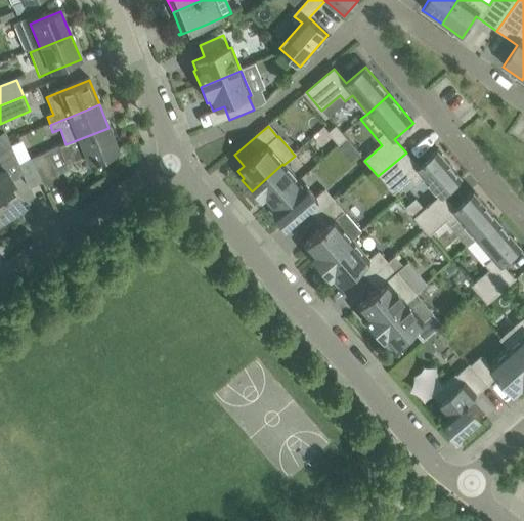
[(67,145),(32,161),(42,184),(45,190),(60,183),(57,176),(70,172),(67,166),(86,158),(88,164),(95,162),(96,163),(99,162),(99,160),(119,152),(108,128),(66,144),(67,145)]
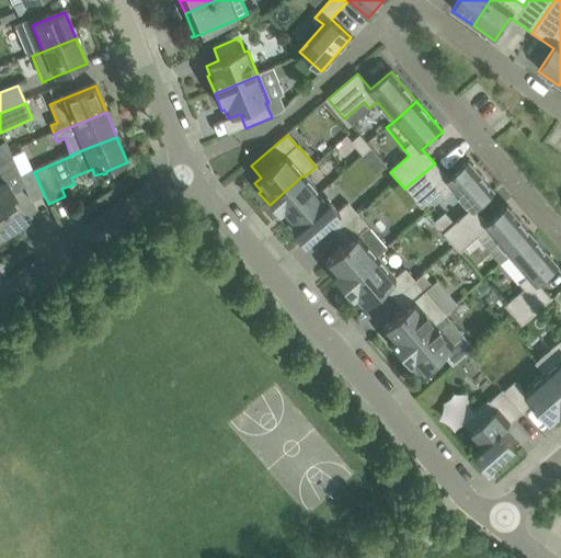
[(363,158),(371,150),(361,137),(352,145),(363,158)]
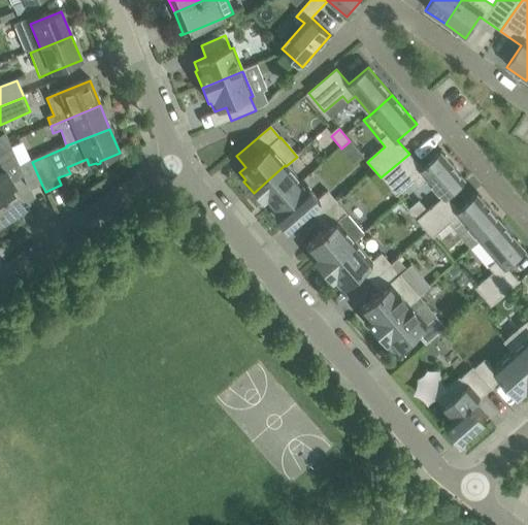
[(23,176),(19,167),(11,151),(0,157),(0,221),(1,223),(24,207),(11,189),(15,186),(13,184),(23,176)]
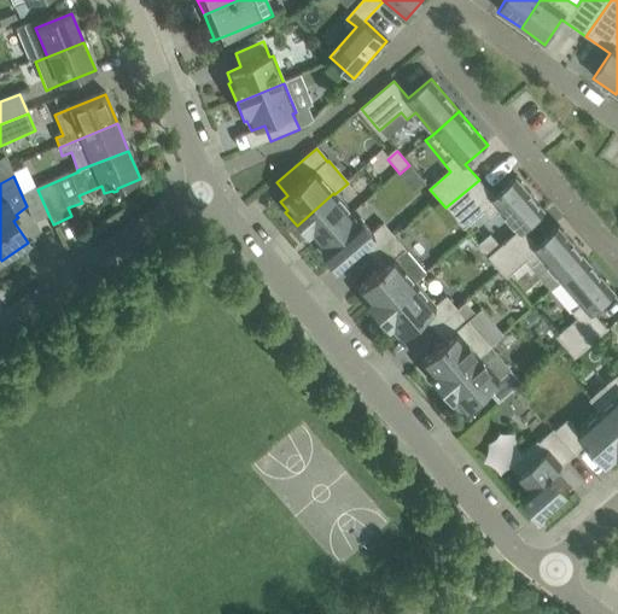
[(494,197),(479,180),(445,208),(465,231),(485,212),(491,218),(500,210),(518,233),(522,229),(523,231),(544,211),(516,177),(494,197)]
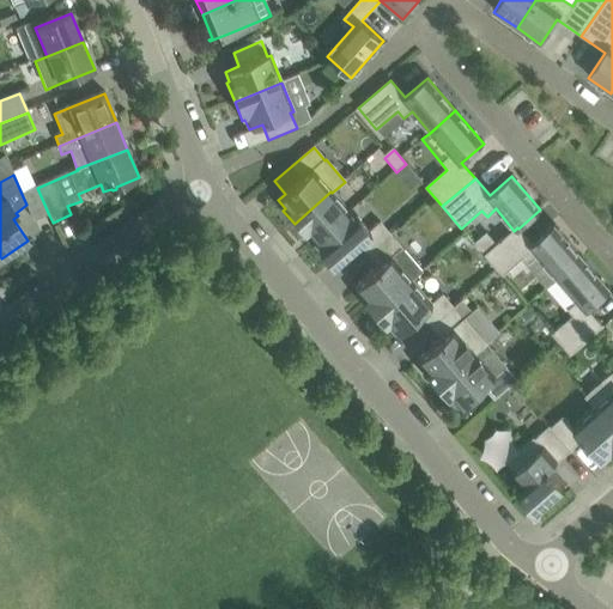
[(49,215),(37,188),(22,194),(26,205),(34,221),(49,215)]
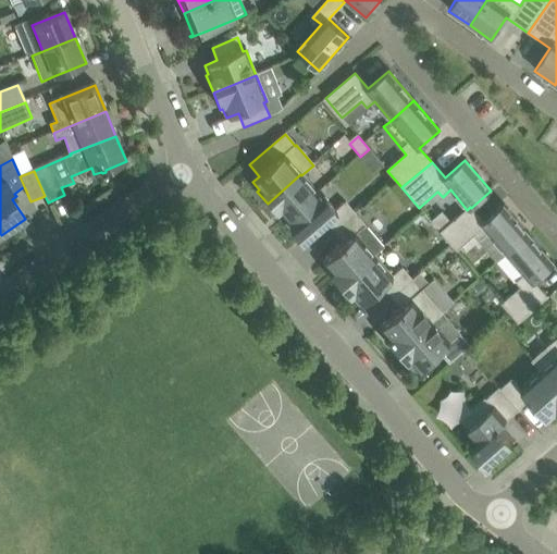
[(317,194),(301,175),(300,174),(268,204),(277,216),(280,214),(285,221),(317,194)]
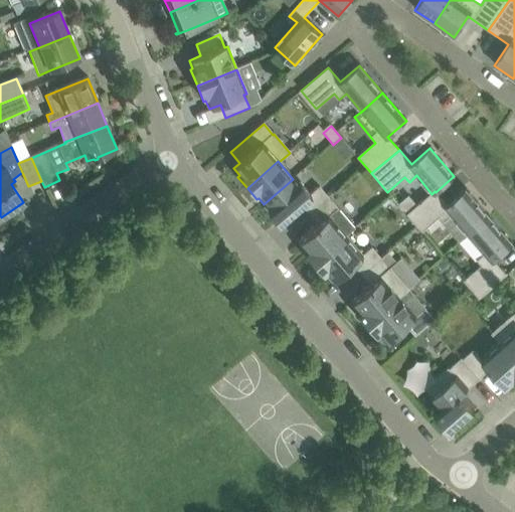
[(293,179),(264,204),(270,210),(268,211),(278,223),(300,204),(309,215),(328,198),(319,187),(310,195),(300,184),(299,185),(293,179)]
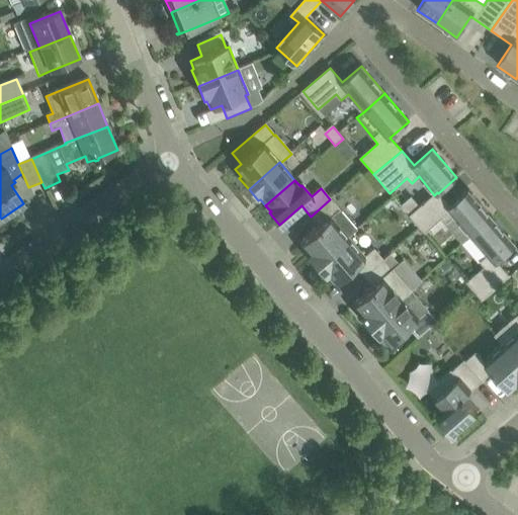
[(437,192),(434,195),(409,217),(425,235),(443,220),(447,225),(454,219),(469,237),(492,218),(467,190),(449,206),(438,193),(437,192)]
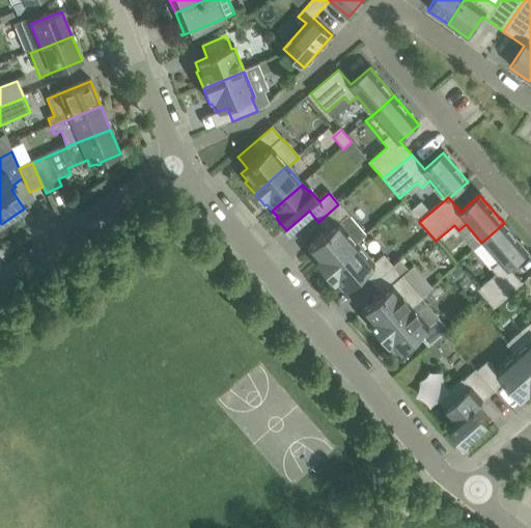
[(338,204),(318,222),(328,232),(307,251),(313,258),(311,259),(323,273),(357,244),(365,235),(338,204)]
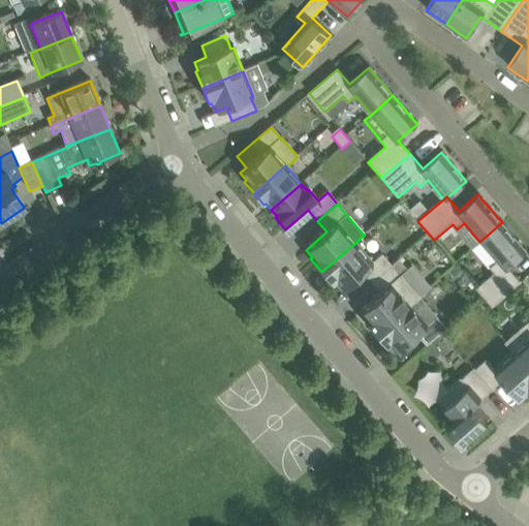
[(502,222),(479,242),(498,263),(491,270),(495,274),(476,289),(491,307),(520,282),(506,268),(526,251),(502,222)]
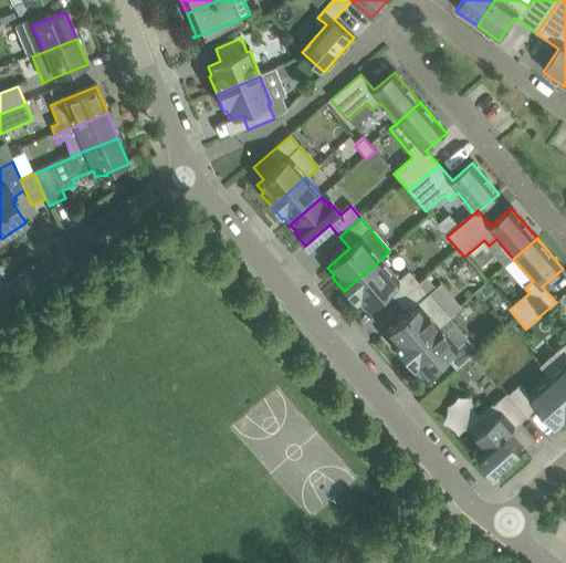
[(380,260),(344,291),(357,305),(358,304),(365,312),(388,292),(398,303),(419,285),(408,273),(399,281),(380,260)]
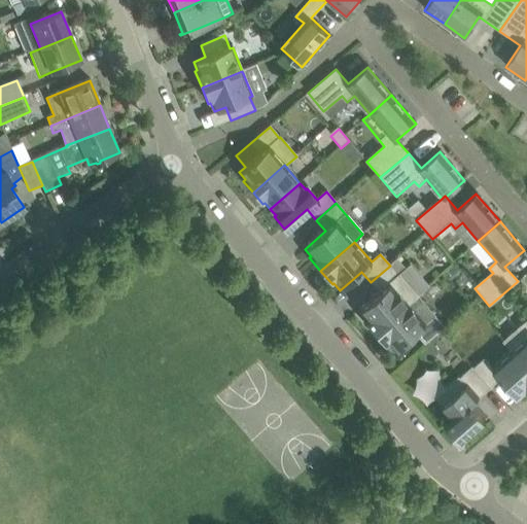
[(398,274),(405,269),(396,259),(390,266),(398,275),(398,274)]
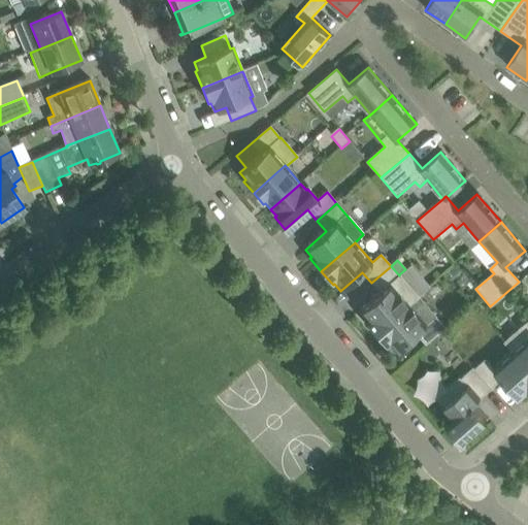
[(391,266),(371,283),(380,294),(359,312),(365,319),(363,321),(375,334),(418,297),(418,298),(419,297),(399,274),(399,275),(391,266)]
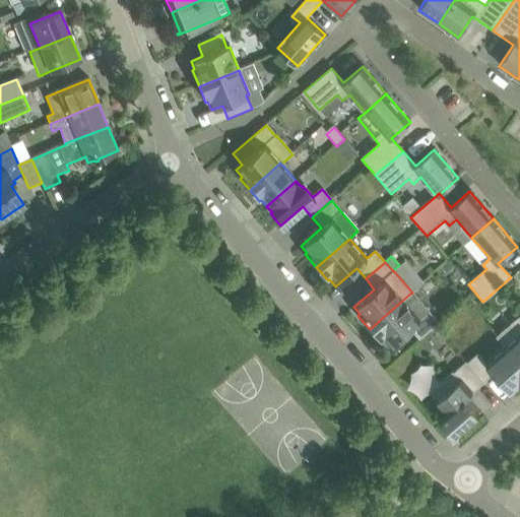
[(438,324),(411,294),(411,293),(370,329),(381,342),(383,340),(389,347),(409,329),(418,340),(438,324)]
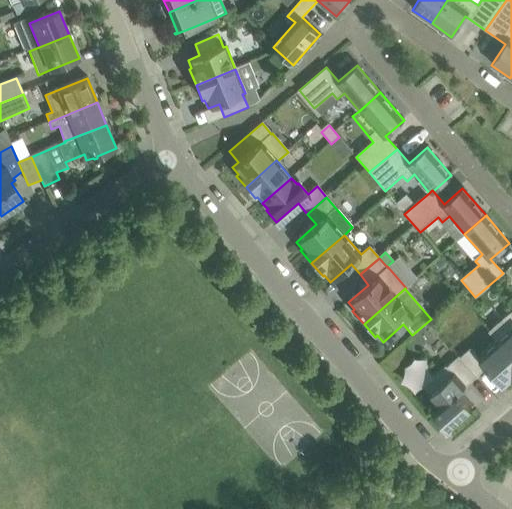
[(488,332),(497,342),(498,342),(511,357),(511,313),(511,314),(510,313),(488,332)]
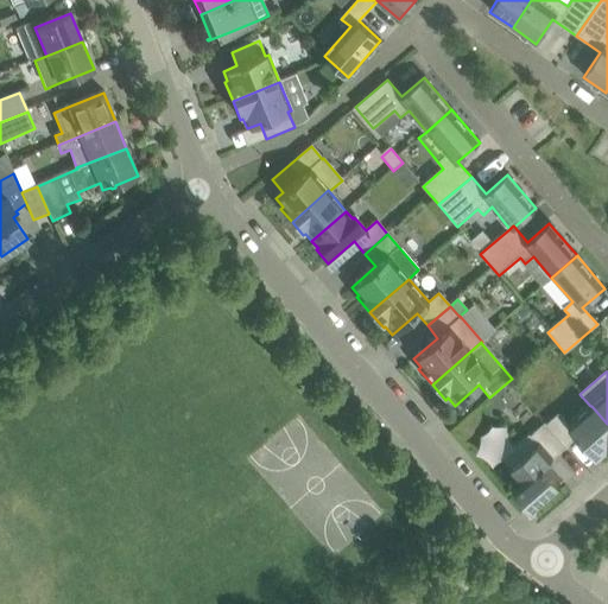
[(559,414),(546,425),(546,426),(565,449),(578,438),(600,462),(607,455),(607,424),(591,406),(590,406),(569,425),(559,414)]
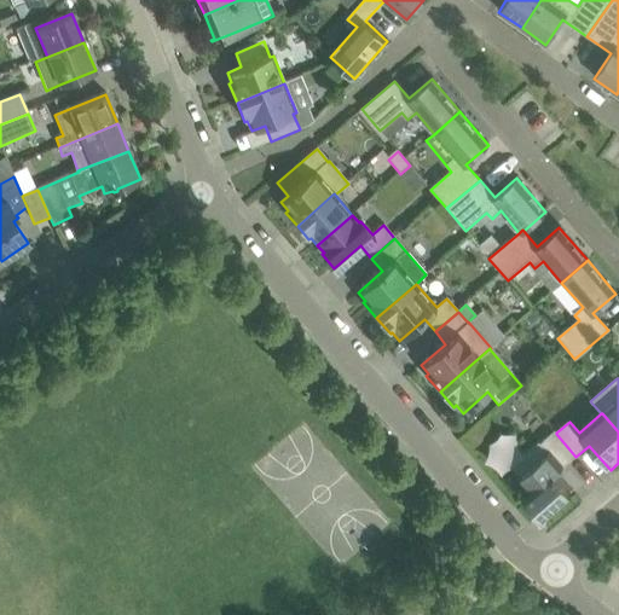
[(556,434),(556,433),(555,431),(541,445),(539,442),(512,468),(520,477),(519,480),(532,495),(526,502),(542,518),(571,492),(556,475),(572,460),(576,457),(556,434)]
